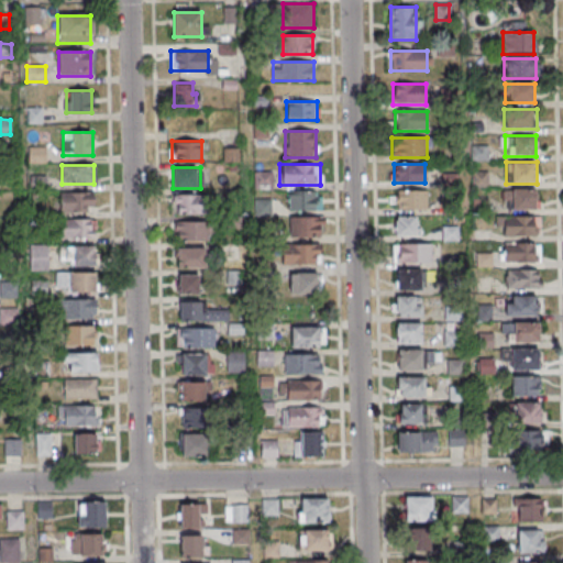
[(427,190),(395,190),(395,209),(427,209),(427,190)]
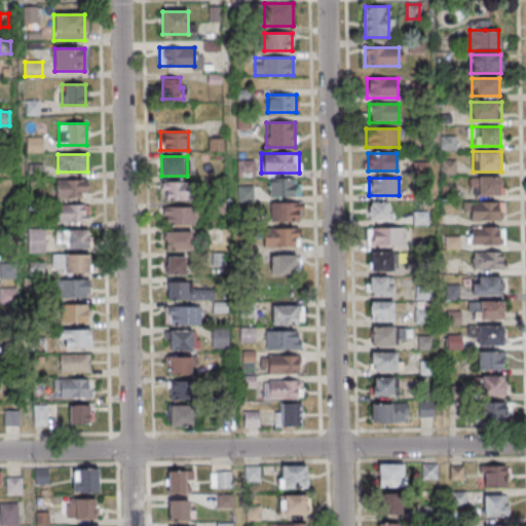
[(501,178),(472,178),(472,196),(501,196),(501,178)]
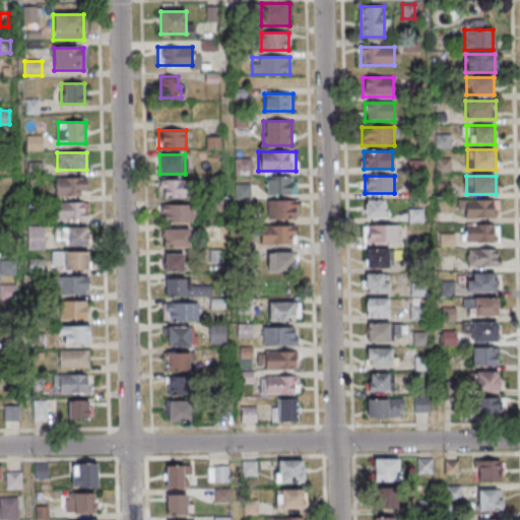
[(86,177),(55,177),(55,196),(86,196),(86,177)]
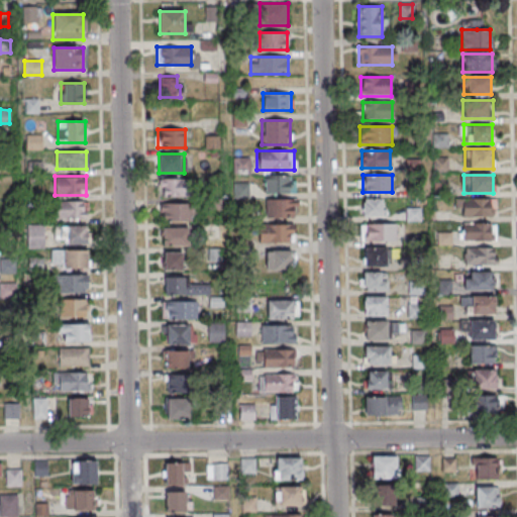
[(293,176),(266,176),(266,193),(293,193),(293,176)]
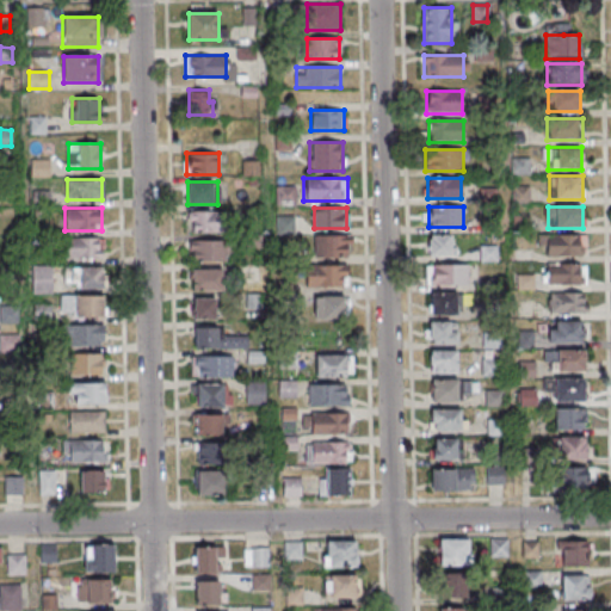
[(190,211),(190,233),(221,233),(221,211),(190,211)]
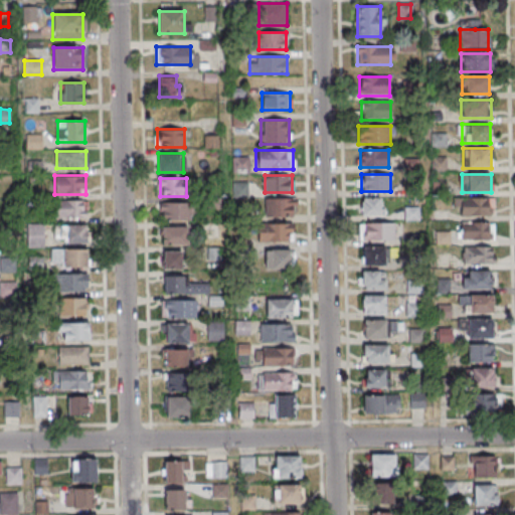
[(460,215),(493,215),(493,197),(460,197),(460,215)]
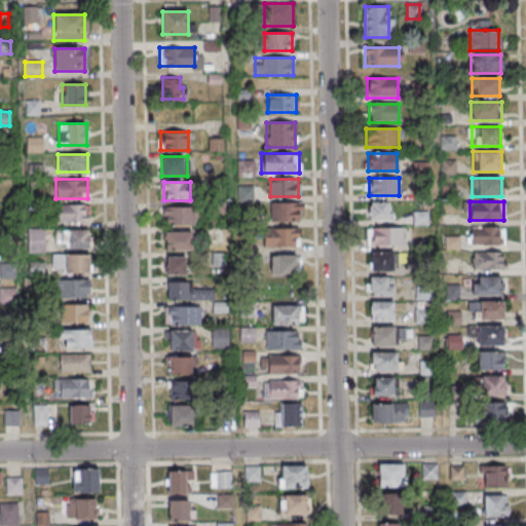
[(269,222),(301,222),(301,202),(269,202),(269,222)]
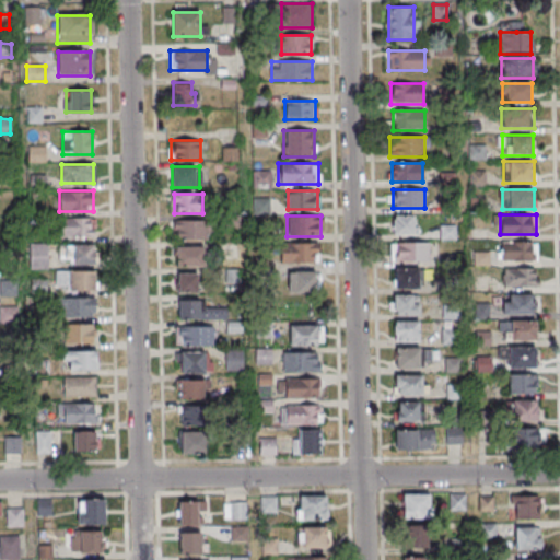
[(393,235),(413,235),(413,216),(393,216),(393,235)]
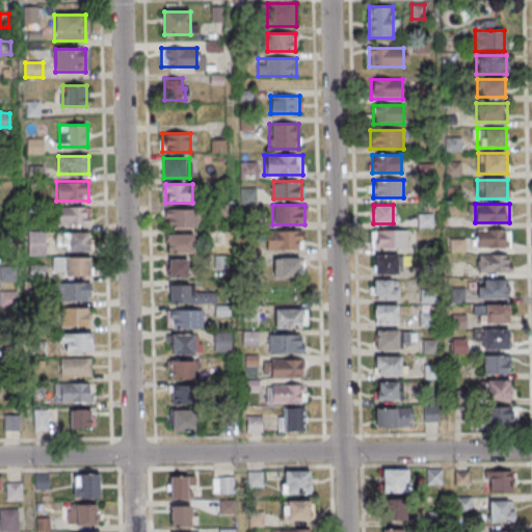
[(88,225),(88,207),(55,207),(55,225),(88,225)]
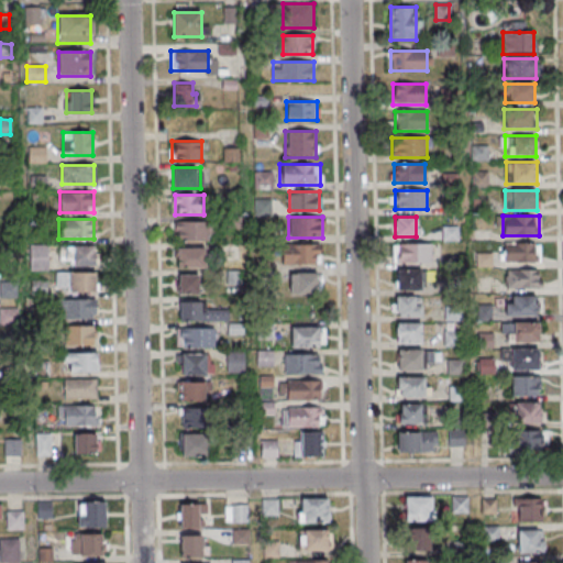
[(174,222),(174,241),(211,241),(211,222),(174,222)]
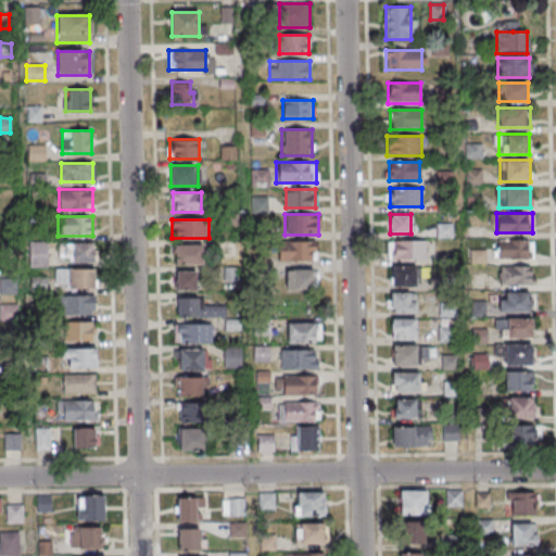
[(452,237),(452,224),(439,224),(439,237),(452,237)]
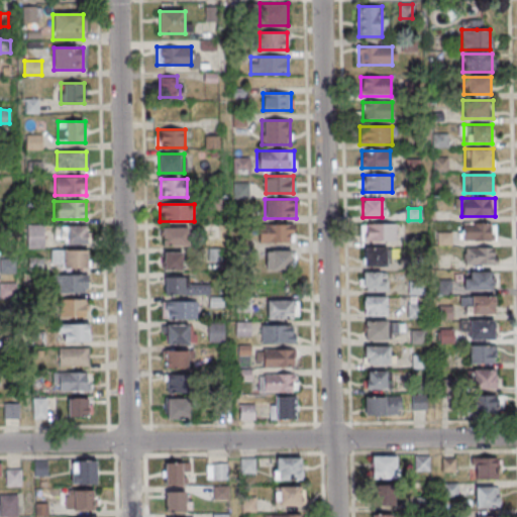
[(395,241),(395,223),(362,223),(362,241),(395,241)]
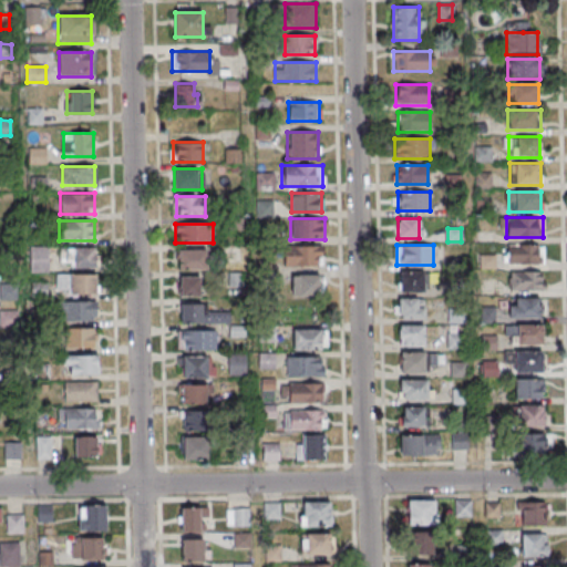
[(543,245),(506,245),(506,265),(543,265),(543,245)]
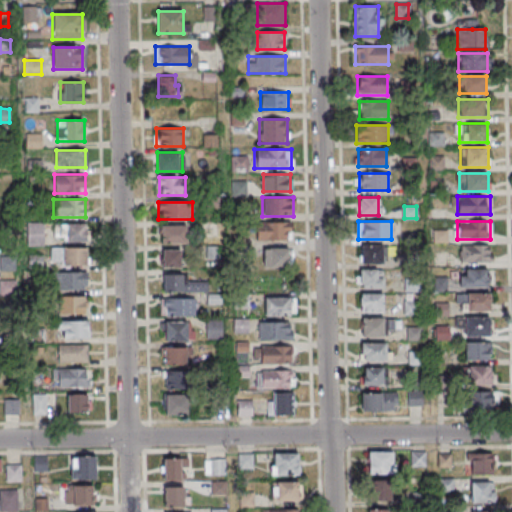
[(257,222),(257,241),(290,241),(290,222),(257,222)]
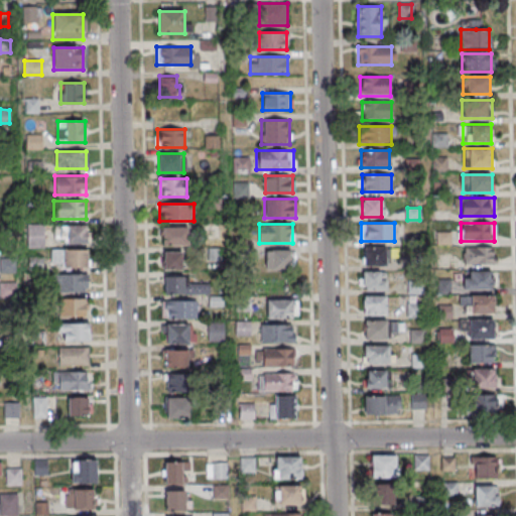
[(43,247),(43,225),(29,225),(29,247),(43,247)]
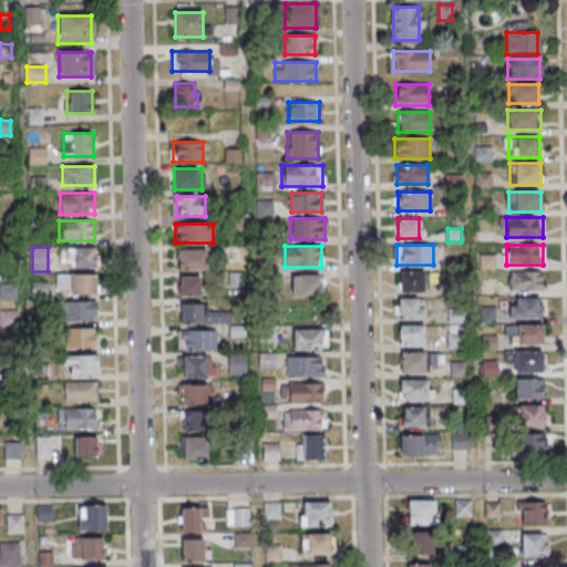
[(96,268),(96,247),(62,247),(62,268),(96,268)]
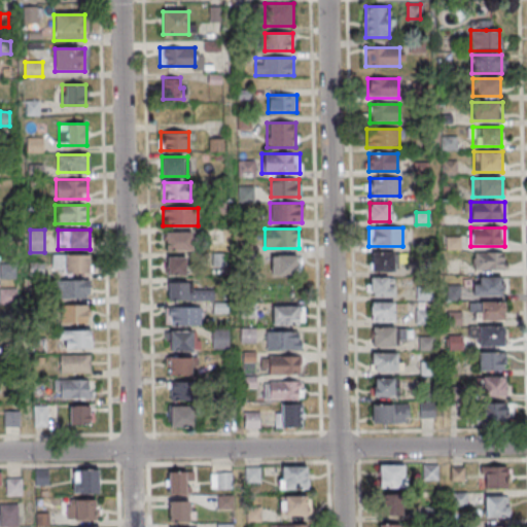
[(166,251),(191,251),(191,233),(166,233),(166,251)]
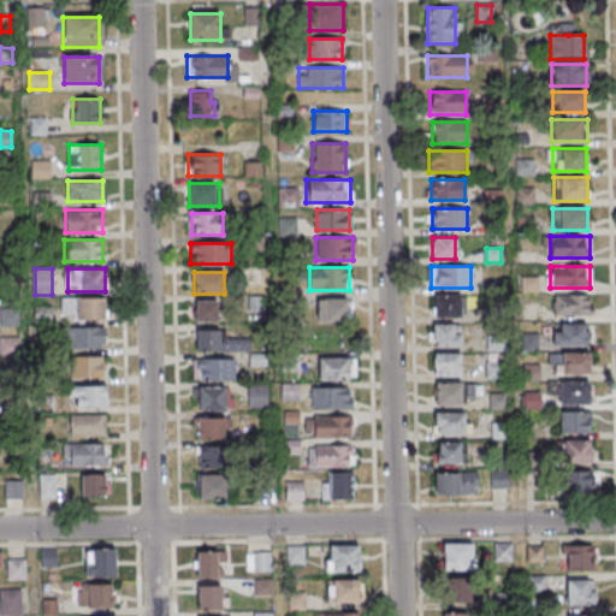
[(461,295),(434,295),(434,318),(461,318),(461,295)]
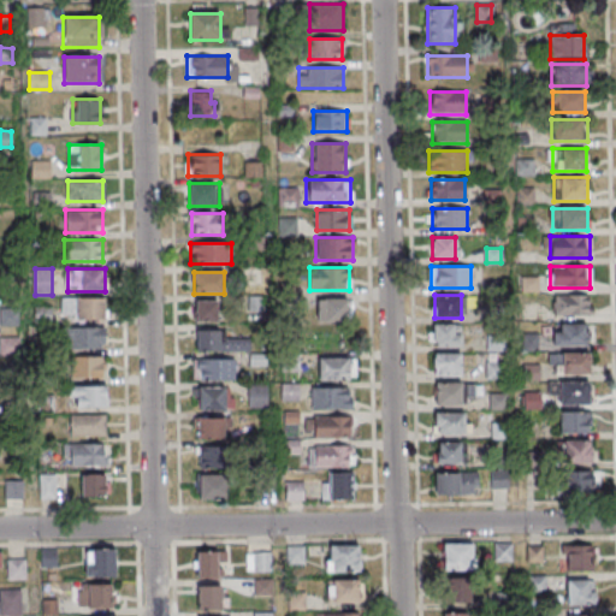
[(588,315),(588,296),(556,296),(556,315),(588,315)]
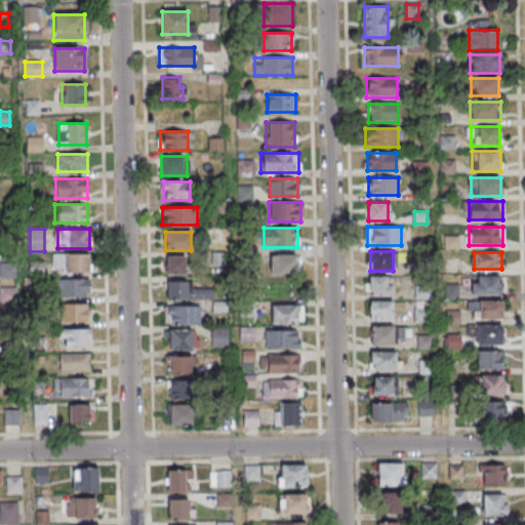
[(65,273),(90,273),(90,253),(65,253),(65,273)]
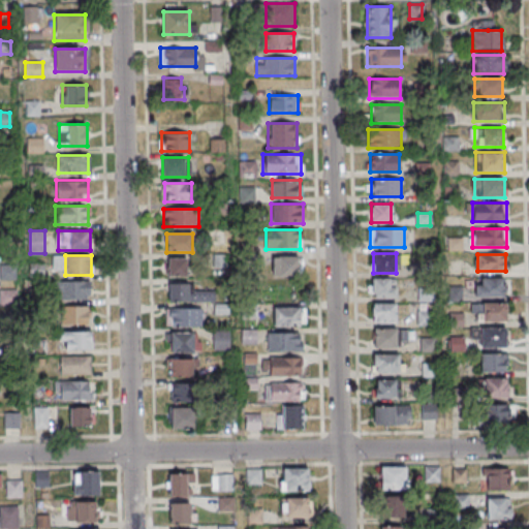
[(300,257),(272,257),(272,278),(300,278),(300,257)]
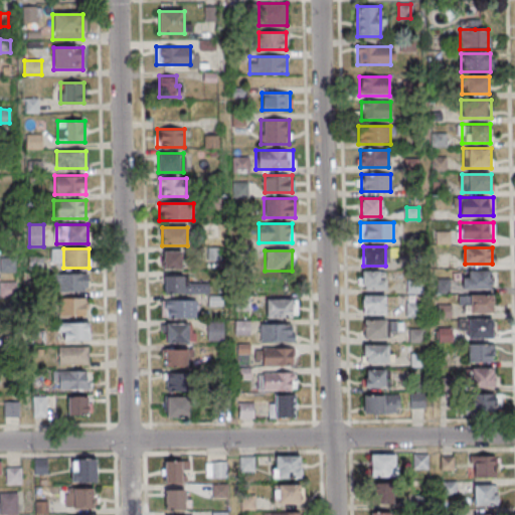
[(162,252),(163,271),(182,270),(182,251),(162,252)]
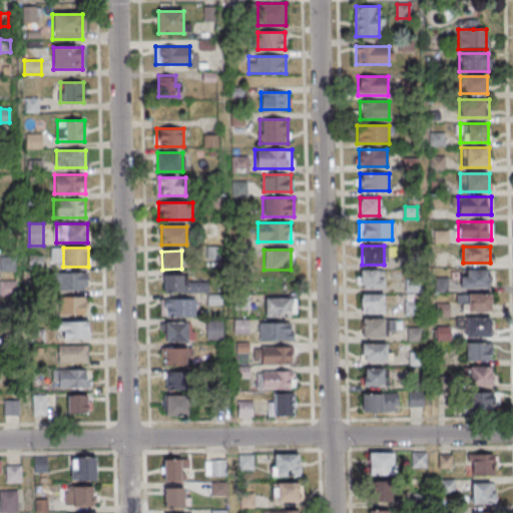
[(357,270),(357,289),(384,289),(384,270),(357,270)]
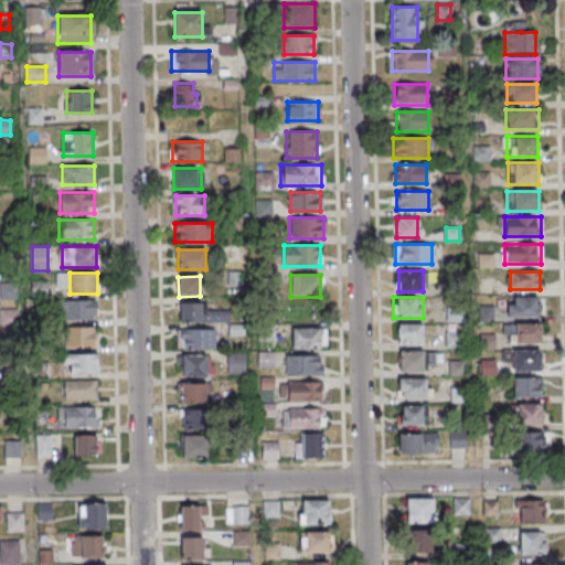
[(539,318),(539,297),(505,297),(505,318),(539,318)]
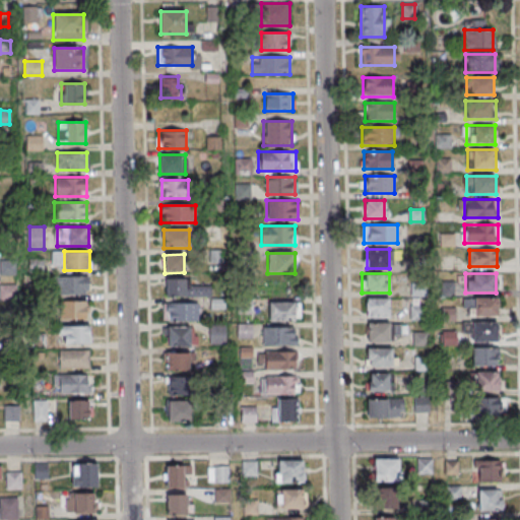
[(88,295),(88,276),(53,276),(53,295),(88,295)]
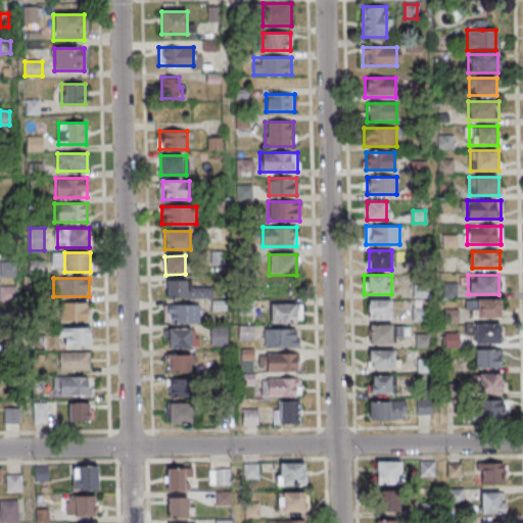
[(167,281),(167,299),(212,299),(212,288),(189,288),(189,281),(167,281)]
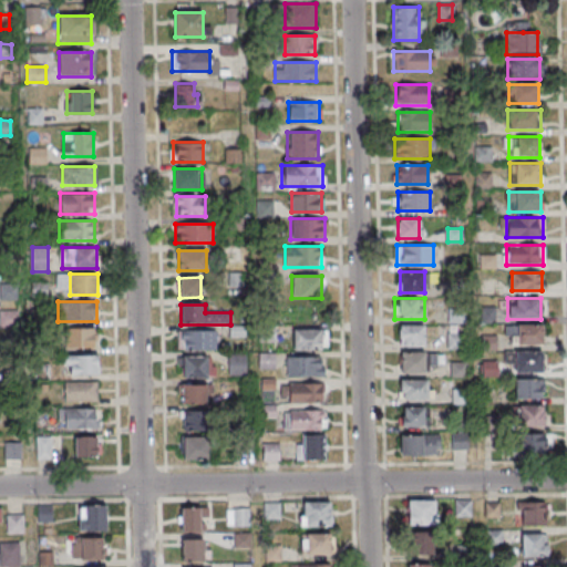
[(424,346),(424,325),(399,325),(399,346),(424,346)]
